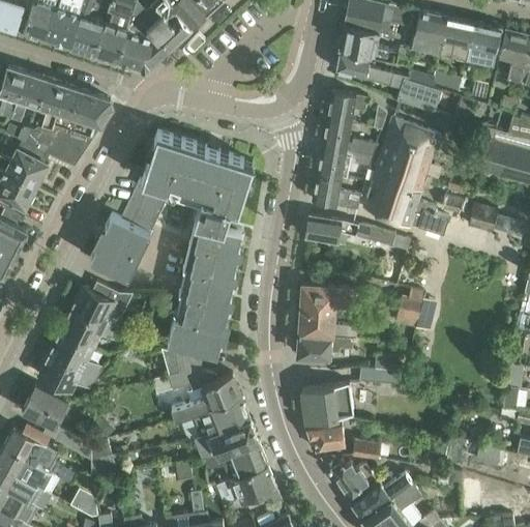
[(0,0),(0,25),(22,32),(31,0),(10,0),(10,2),(0,0)]
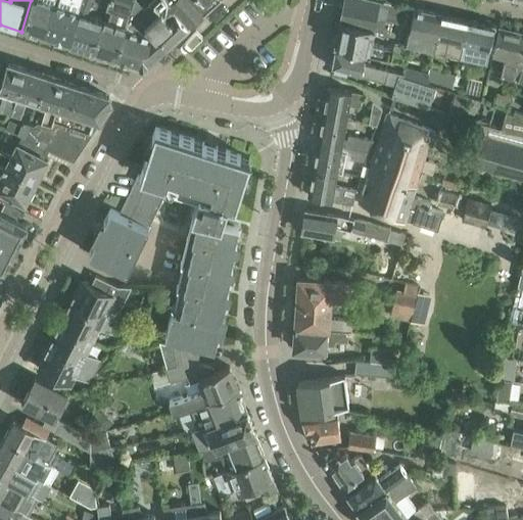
[(54,0),(31,0),(21,32),(43,39),(54,0)]
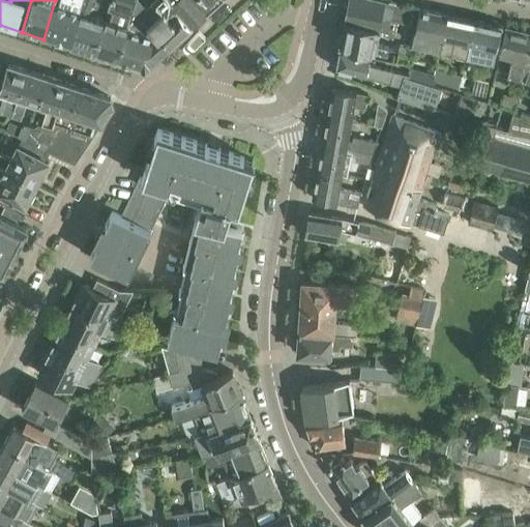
[(60,0),(47,40),(67,48),(83,0),(60,0)]
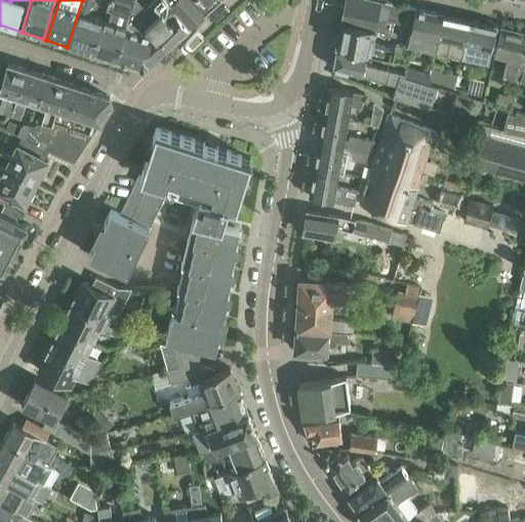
[(82,0),(67,47),(89,54),(101,21),(88,16),(93,0),(82,0)]
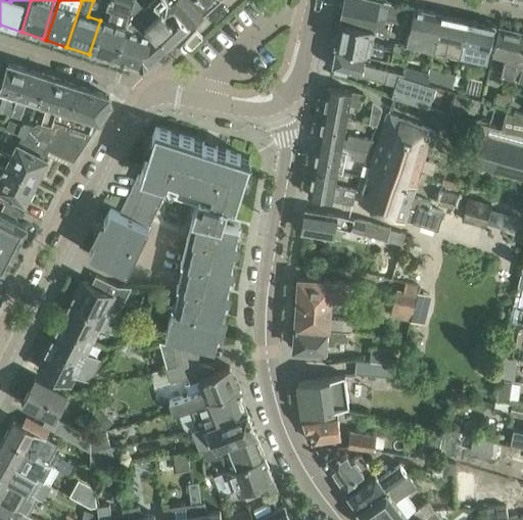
[(109,0),(106,12),(111,14),(108,22),(103,21),(92,55),(113,62),(134,1),(134,0),(109,0)]
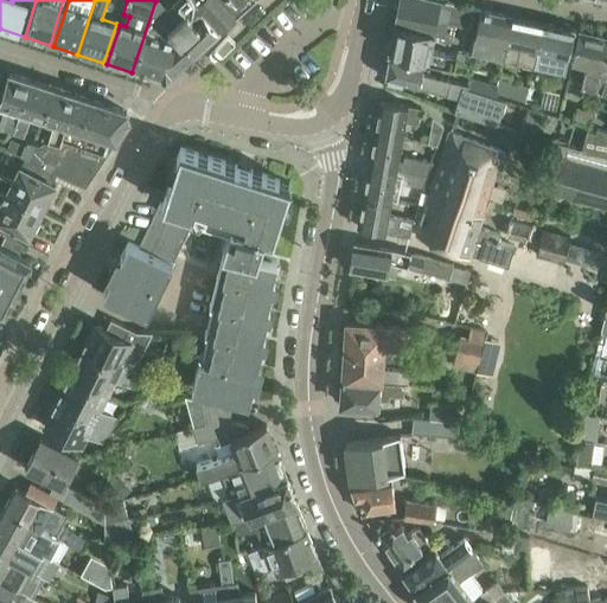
[(155,1),(132,72),(161,82),(171,79),(222,33),(191,0),(183,0),(172,11),(171,10),(167,13),(155,1)]
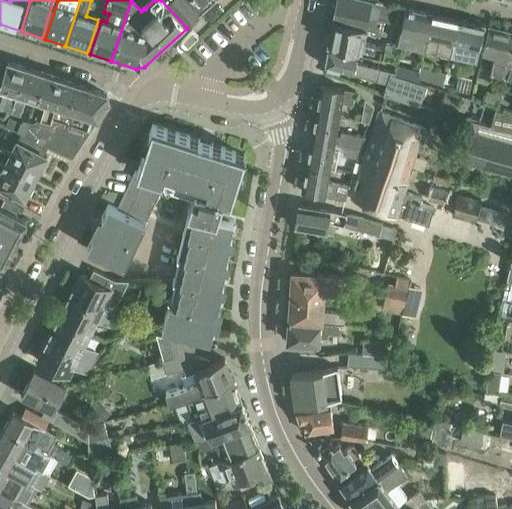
[(161,0),(187,28),(217,0),(161,0)]
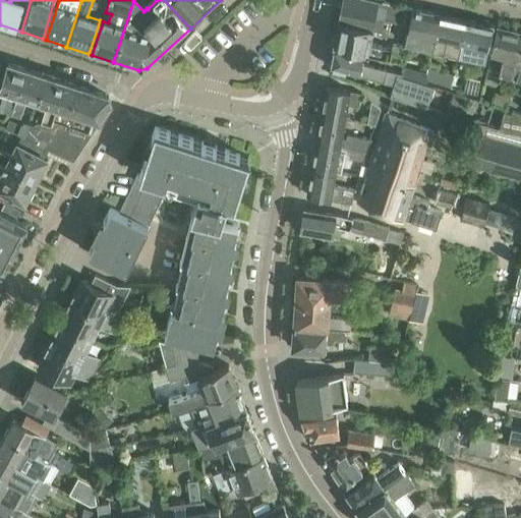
[(362,0),(343,0),(339,22),(372,31),(375,32),(375,36),(387,40),(388,33),(400,36),(402,25),(406,9),(362,0)]
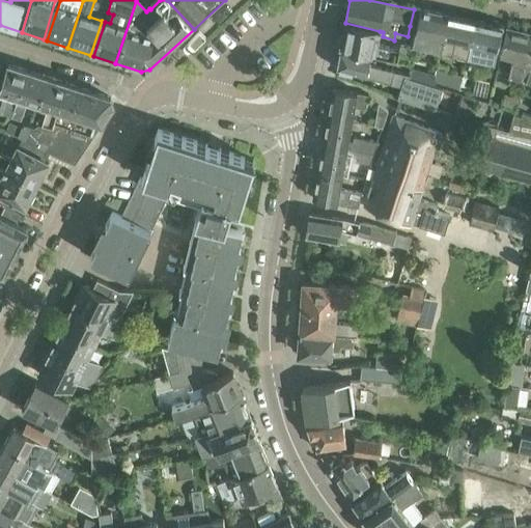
[(441,52),(448,18),(421,11),(413,47),(441,52)]
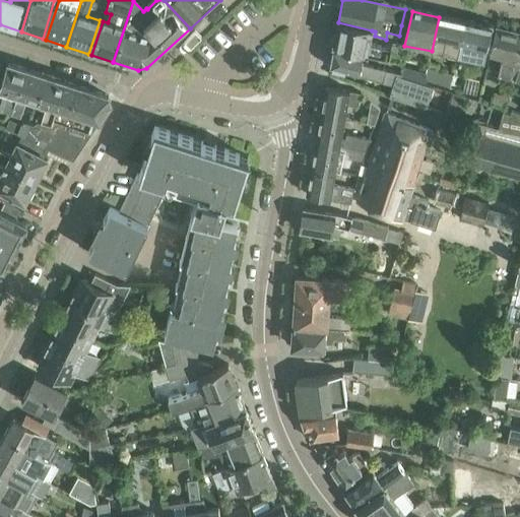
[(458,57),(466,22),(439,17),(432,51),(458,57)]
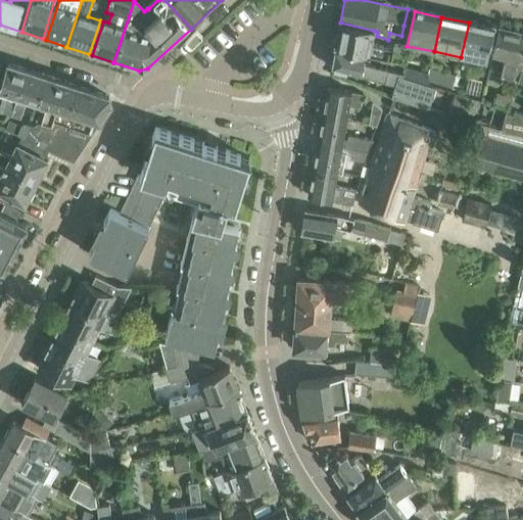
[(340,22),(335,48),(336,49),(365,54),(402,63),(406,63),(409,50),(391,46),(390,49),(371,45),(373,37),(376,38),(377,36),(377,32),(374,31),(340,22)]
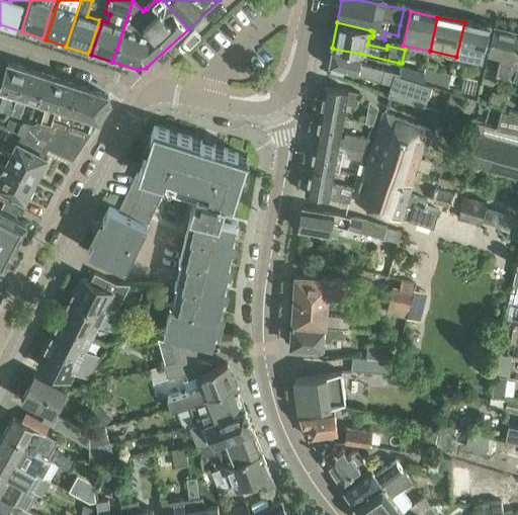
[(456,57),(483,63),(490,28),(464,22),(456,57)]
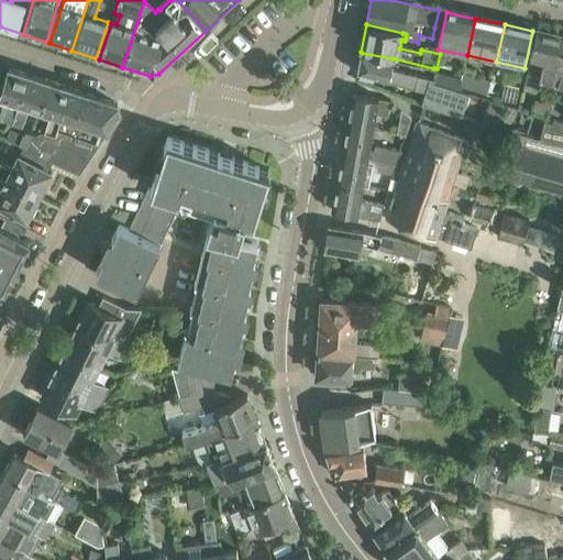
[(530,59),(543,63),(539,81),(555,86),(559,87),(561,74),(556,73),(559,65),(560,65),(562,52),(562,37),(537,31),(530,59)]
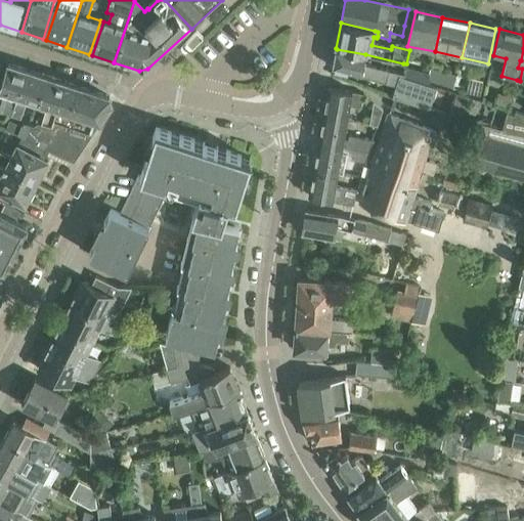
[(403,63),(365,54),(337,49),(333,71),(360,78),(360,79),(386,86),(395,88),(392,99),(430,111),(435,91),(436,89),(428,87),(427,87),(401,80),(402,76),(363,67),(365,56),(402,64),(403,63)]
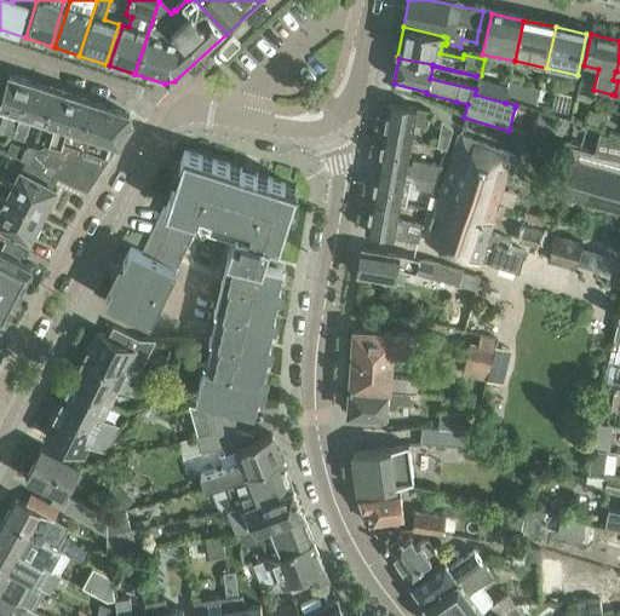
[(1,102),(0,104),(0,133),(1,134),(11,138),(29,85),(9,79),(1,102)]
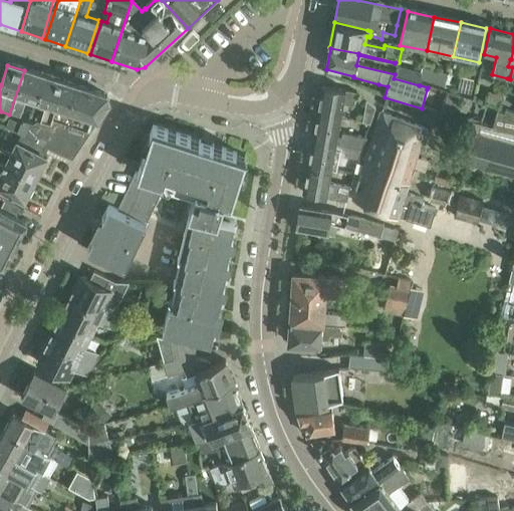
[(395,74),(394,78),(419,85),(423,68),(422,68),(420,73),(399,67),(397,75),(395,74)]
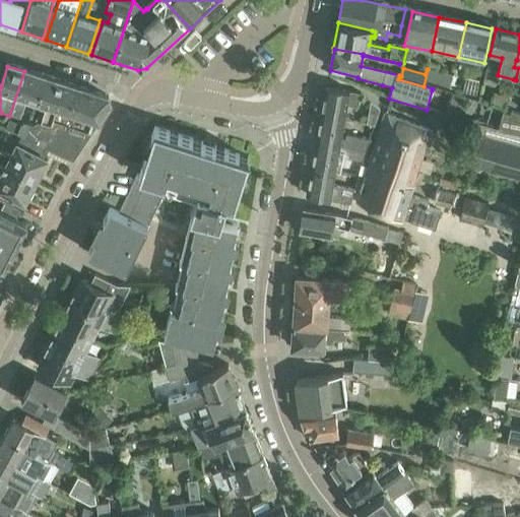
[(451,89),(453,77),(428,69),(424,86),(425,86),(427,81),(451,89)]
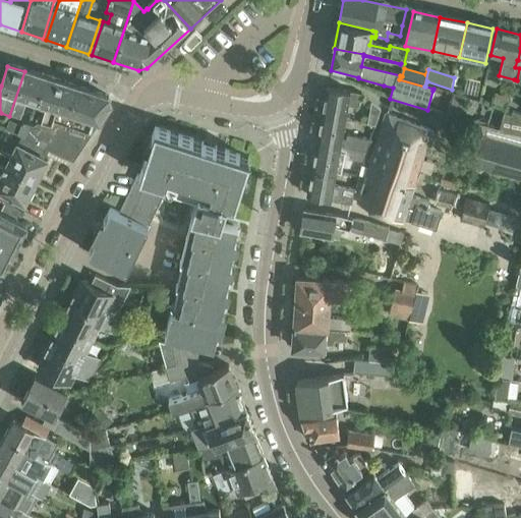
[(35,107),(44,77),(24,71),(9,116),(19,119),(24,104),(35,107)]
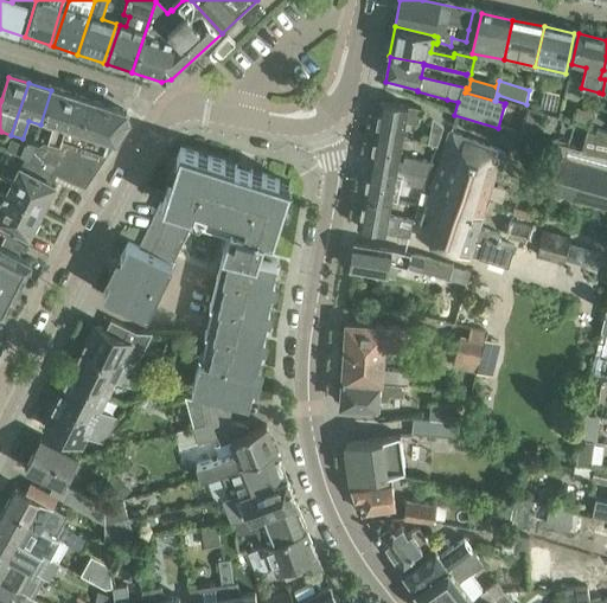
[(51,90),(40,124),(52,128),(49,139),(42,136),(38,148),(42,143),(58,148),(63,132),(74,97),(51,90)]
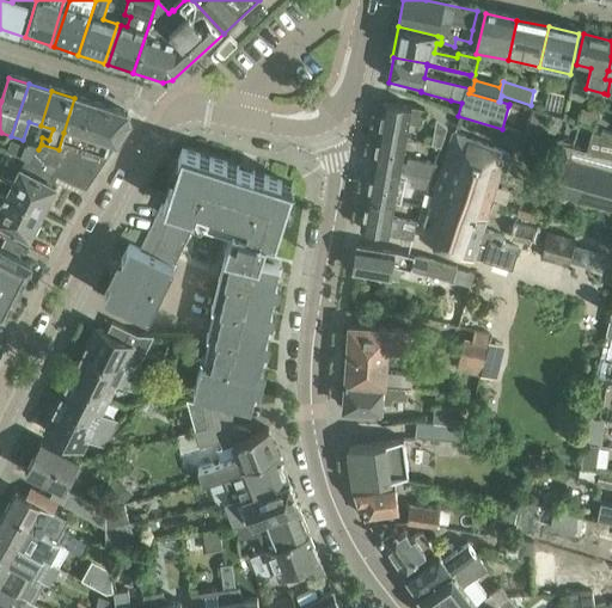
[(546,94),(542,108),(560,114),(563,100),(546,94)]
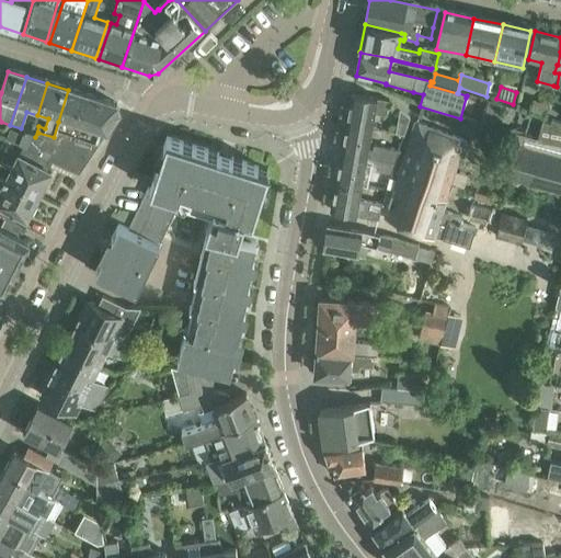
[(103,137),(118,113),(116,106),(68,90),(58,122),(103,137)]
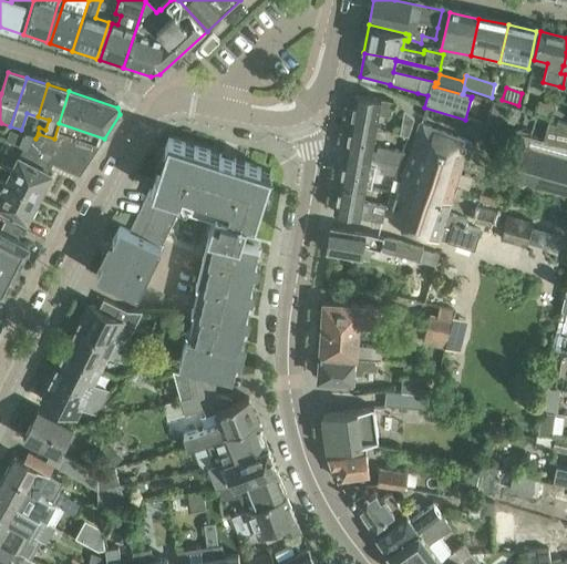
[(356,98),(350,126),(375,131),(379,116),(390,119),(393,104),(356,98)]
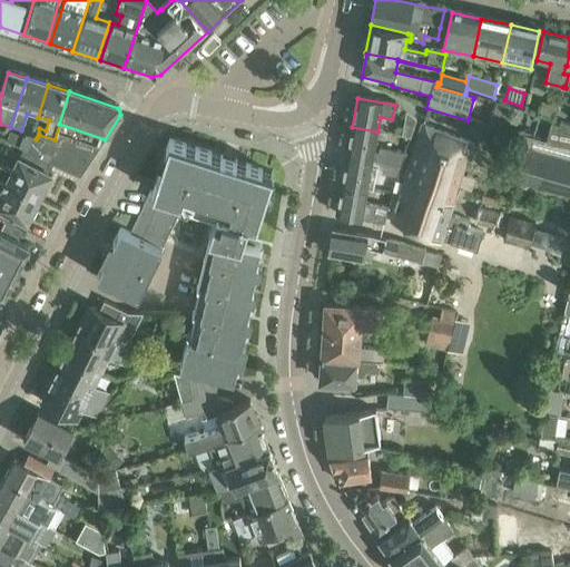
[(538,117),(552,121),(556,110),(541,106),(538,117)]
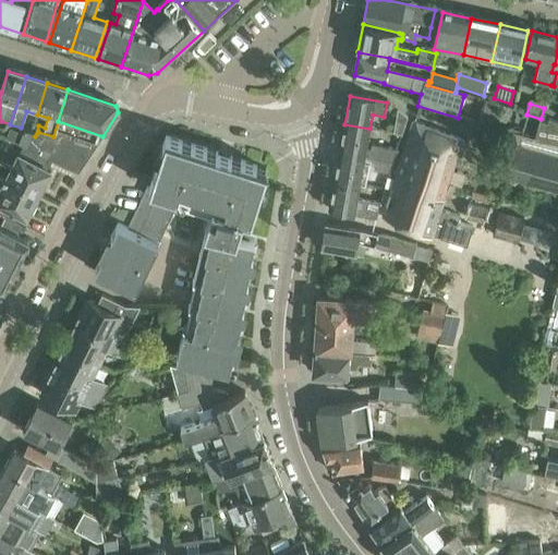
[(401,137),(408,119),(398,111),(392,135),(401,137)]
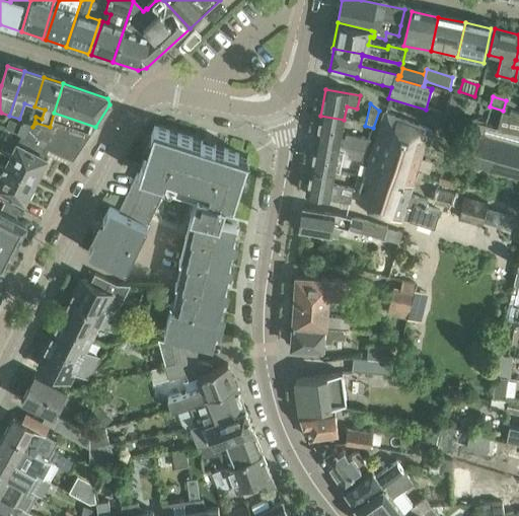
[(21,126),(18,135),(19,136),(47,148),(73,160),(95,127),(54,113),(50,127),(35,123),(32,127),(22,124),(21,126)]
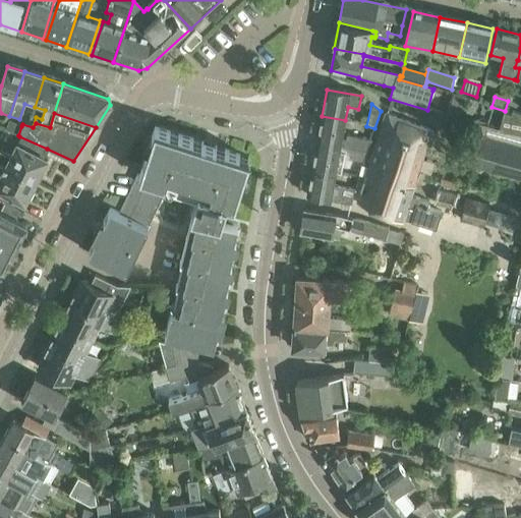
[(499,130),(520,136),(520,116),(512,113),(511,116),(504,114),(499,130)]
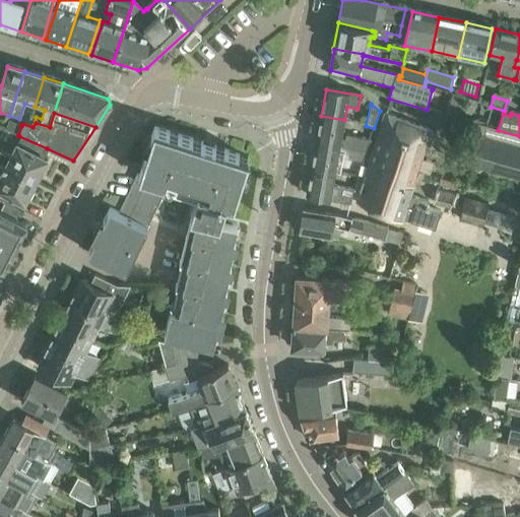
[(436,114),(432,125),(454,132),(458,122),(446,118),(436,114)]
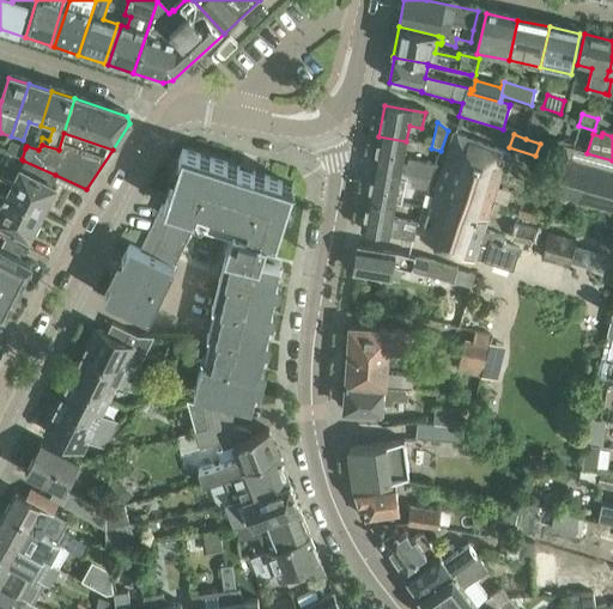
[(406,141),(378,136),(372,168),(430,177),(436,165),(410,160),(408,165),(402,164),(406,141)]
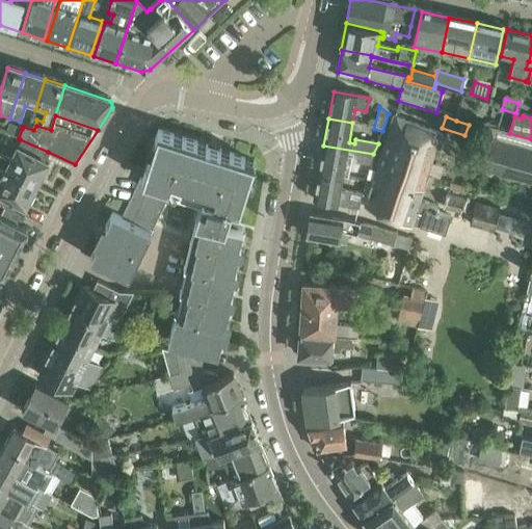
[(373,181),(365,210),(381,216),(410,228),(411,226),(445,237),(451,218),(439,214),(439,213),(436,212),(437,208),(421,202),(440,141),(443,141),(444,137),(439,136),(440,135),(394,118),(387,137),(376,173),(369,170),(366,179),(373,181)]
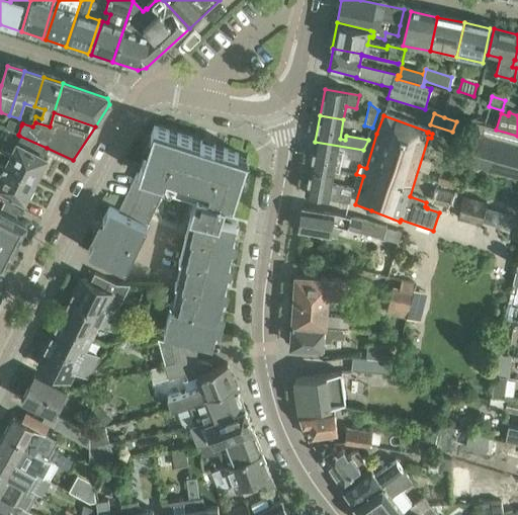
[(9,120),(5,130),(18,135),(21,125),(9,120)]
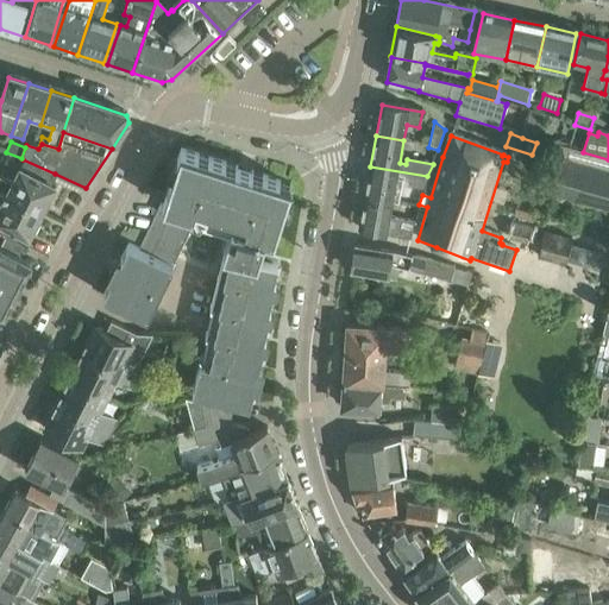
[(608,159),(583,152),(554,145),(542,191),(608,209),(608,159)]
